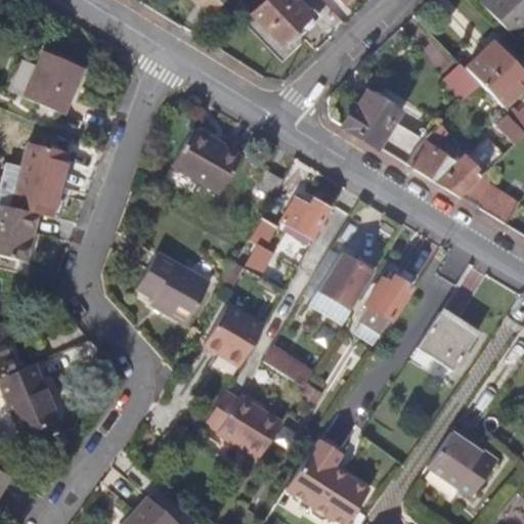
[(190,0),(195,5),(198,3),(209,14),(223,0),(190,0)]
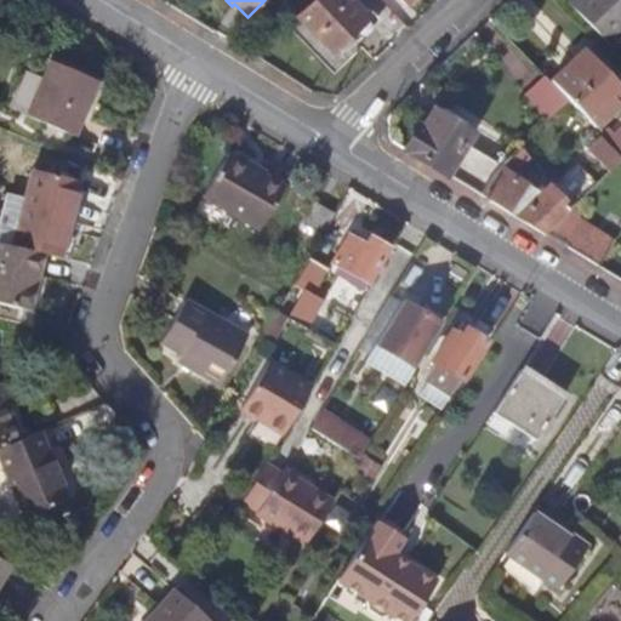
[(334,51),(369,17),(351,0),(315,0),(300,17),(334,51)]
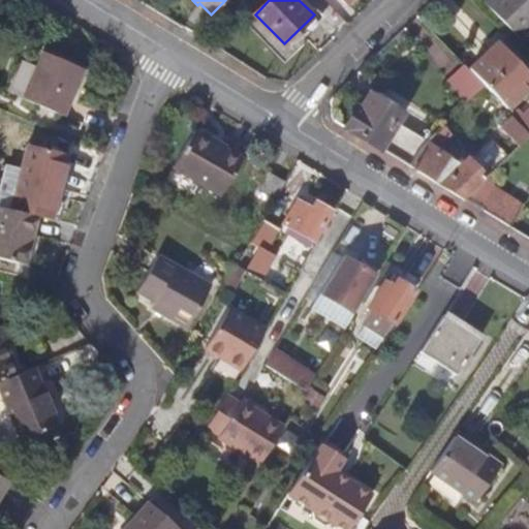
[(528,22),(528,0),(480,0),(516,35),(528,22)]
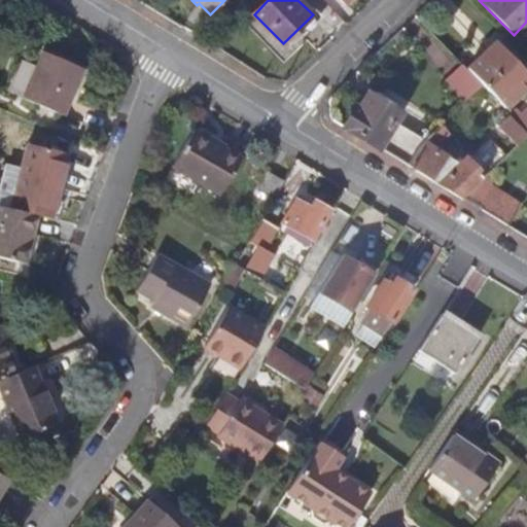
[(467,70),(482,85),(505,109),(526,88),(526,74),(496,42),(467,70)]
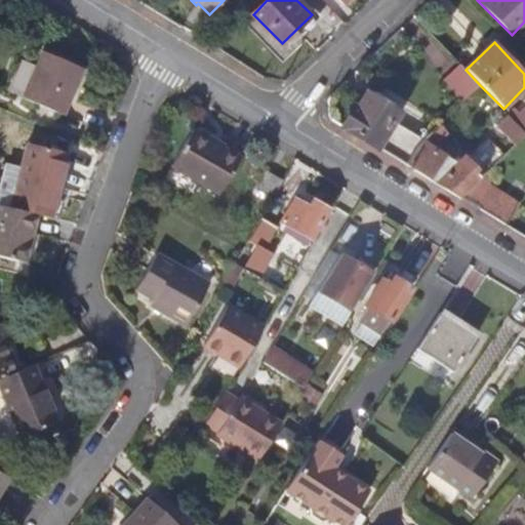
[(23,96),(63,114),(82,67),(43,50),(23,96)]
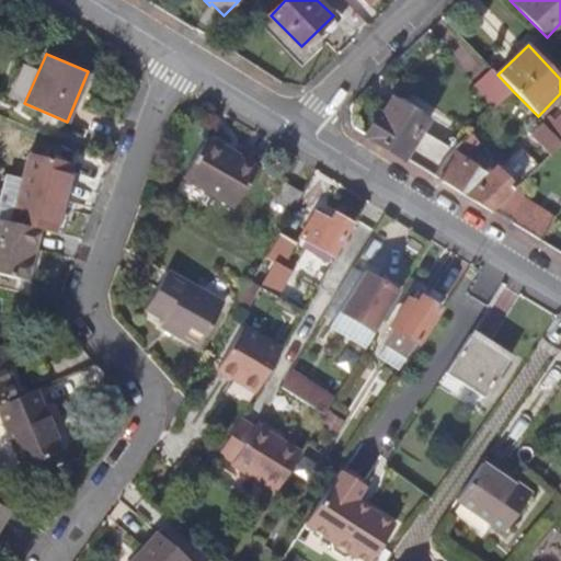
[(24,61),(13,96),(25,100),(36,66),(24,61)]
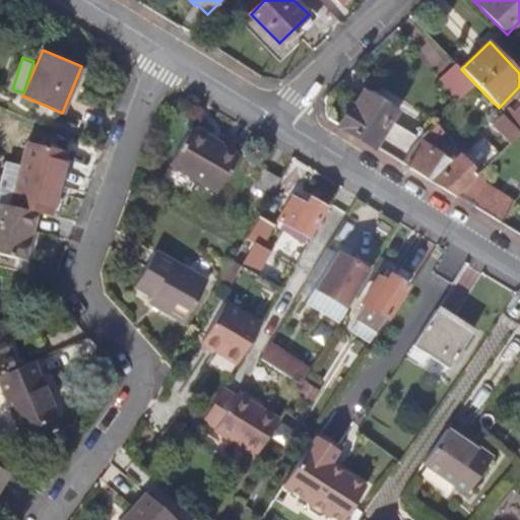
[(459,100),(475,84),(461,69),(456,63),(439,79),(459,100)]
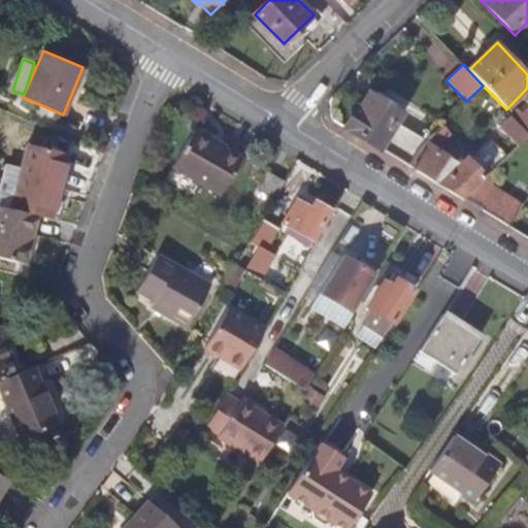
[(344,128),(380,149),(394,125),(400,112),(369,95),(360,110),(356,108),(344,128)]
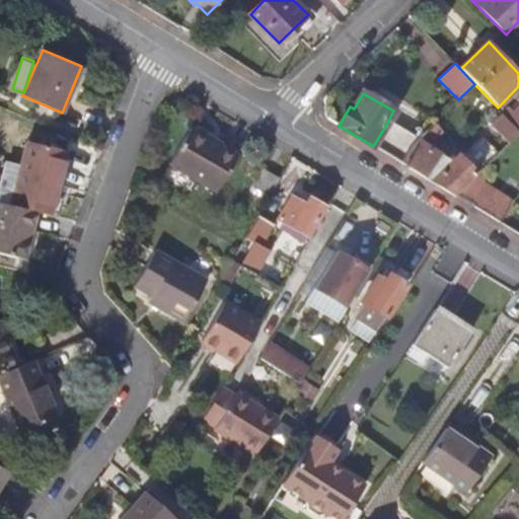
[(511,142),(518,134),(518,130),(511,122),(503,114),(493,124),(511,142)]
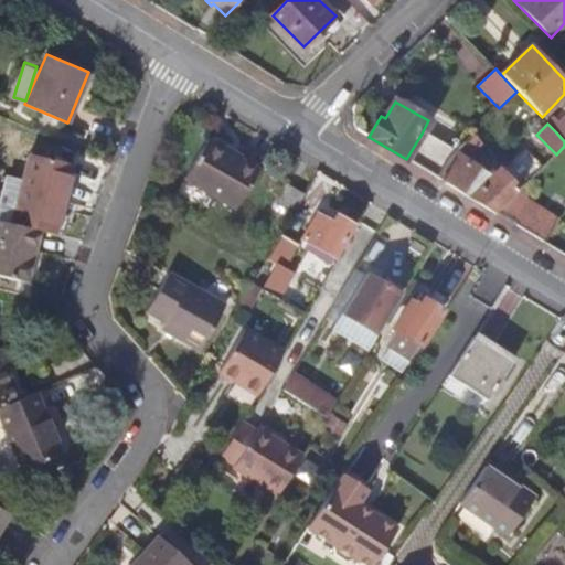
[(406,159),(436,177),(455,152),(422,134),(406,159)]
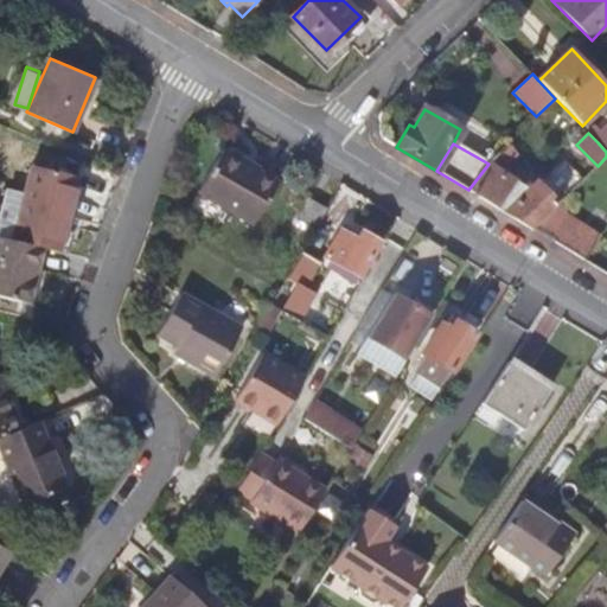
[(509,144),(489,164),(497,168),(516,149),(509,144)]
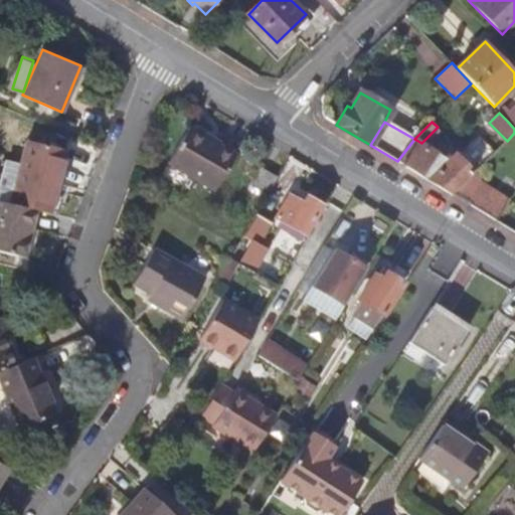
[(169,163),(216,190),(234,157),(210,144),(212,141),(188,128),(169,163)]
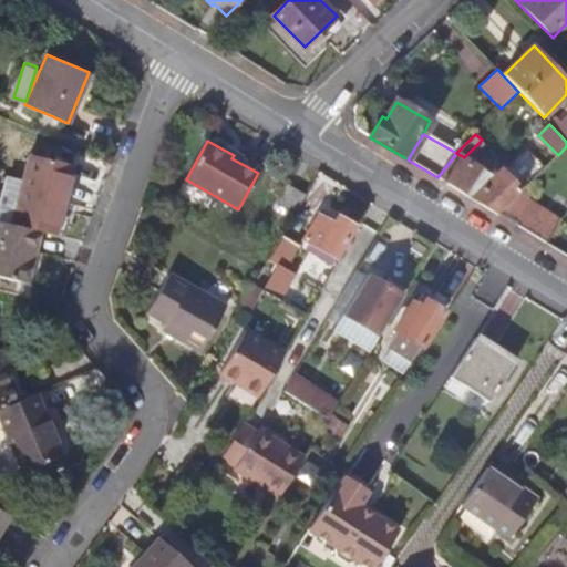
[(40,232),(57,235),(73,163),(28,153),(10,224),(40,232)]
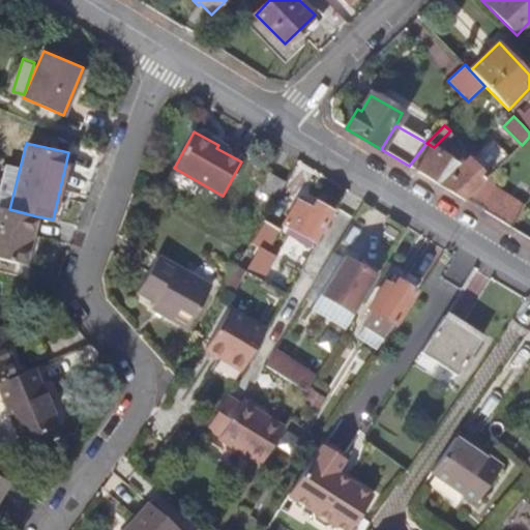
[(409,166),(465,201),(487,179),(468,159),(462,166),(434,147),(427,143),(409,166)]
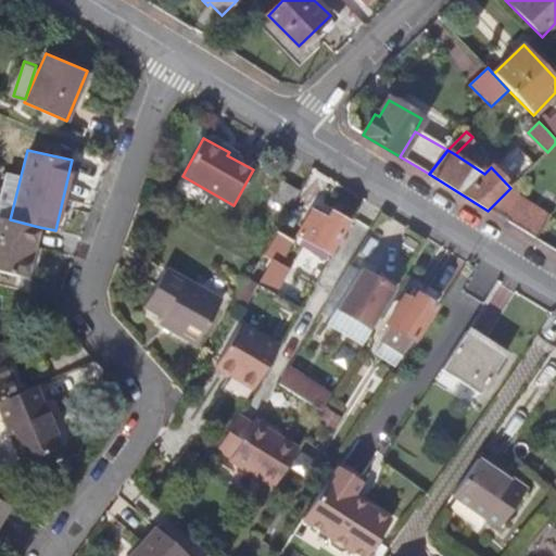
[(269,200),(289,212),(298,194),(278,184),(269,200)]
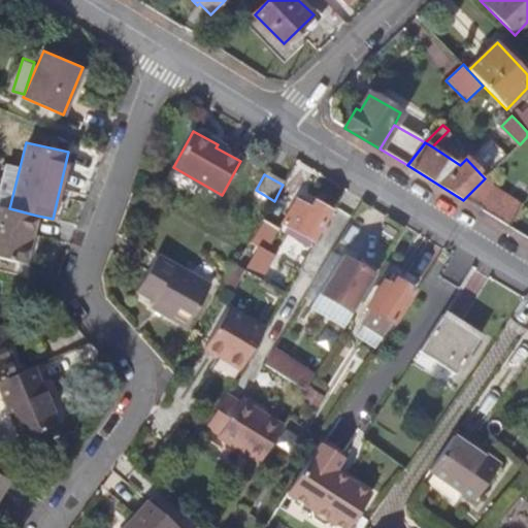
[(283,221),(312,240),(331,209),(315,199),(310,206),(296,198),(283,221)]
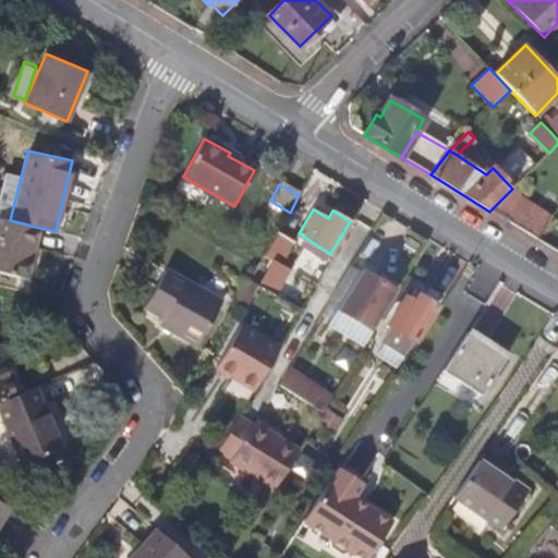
[(516,227),(536,240),(544,227),(523,214),(516,227)]
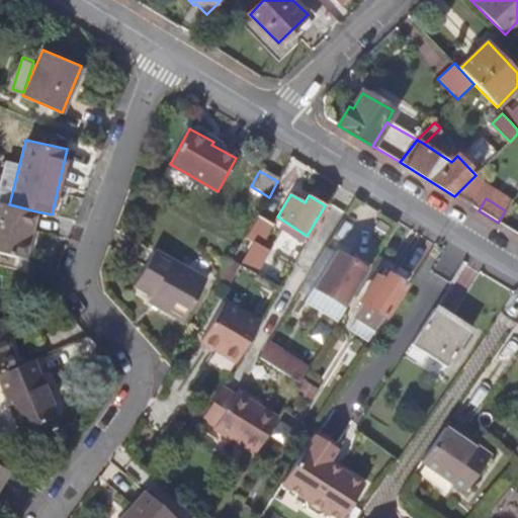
[(36,211),(9,204),(0,201),(0,251),(25,257),(36,211)]
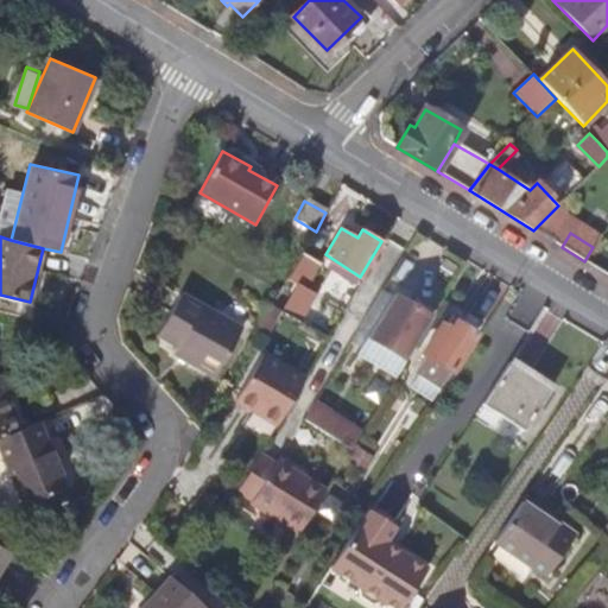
[(283,311),(299,321),(317,292),(309,286),(322,263),(304,252),(289,279),(299,285),(283,311)]
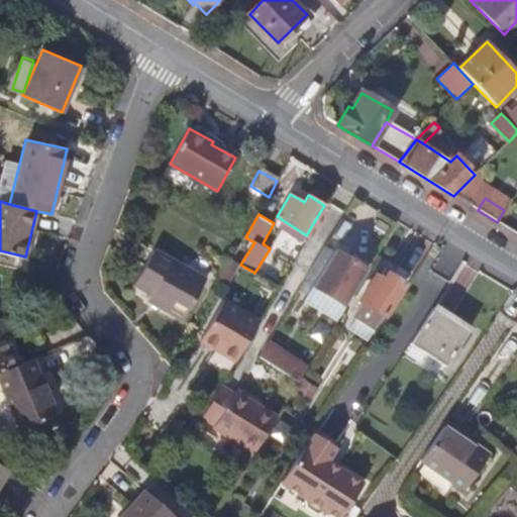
[(149,300),(183,319),(206,281),(153,250),(133,285),(151,295),(149,300)]
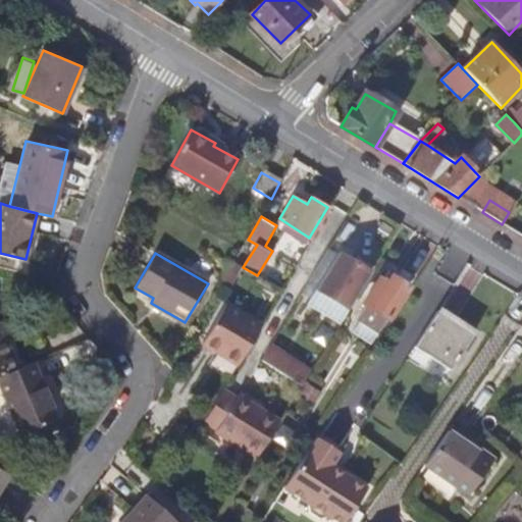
[(371,272),(340,253),(317,288),(310,300),(343,319),(350,307),(371,272)]
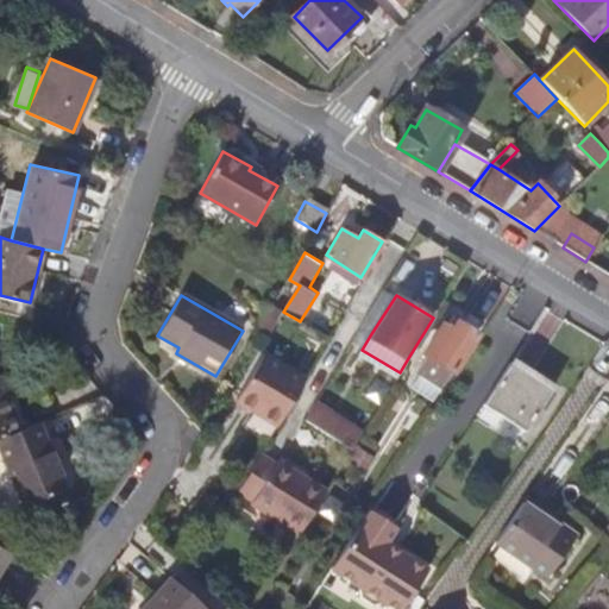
[(418,374),(441,389),(476,334),(458,324),(453,331),(444,325),(424,355),(428,357),(418,374)]
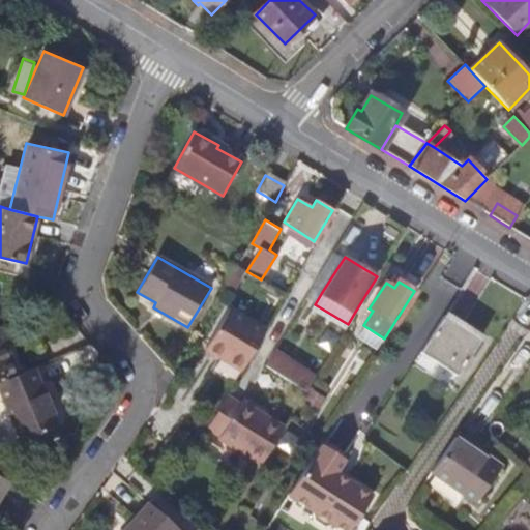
[(240,369),(264,329),(228,307),(202,351),(217,360),(219,356),(240,369)]
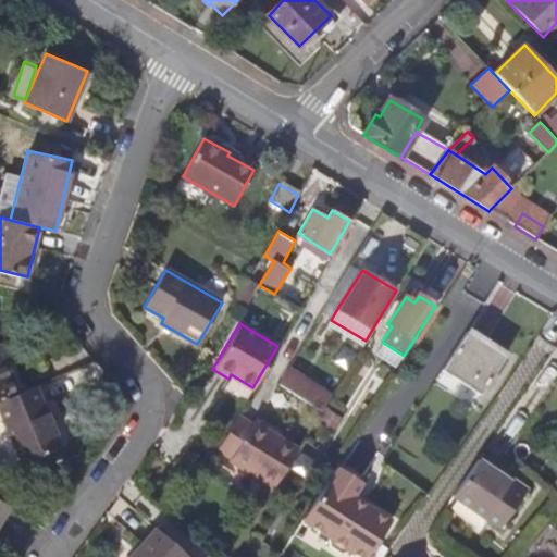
[(453,356),(444,369),(481,393),(505,356),(468,332),(453,356)]
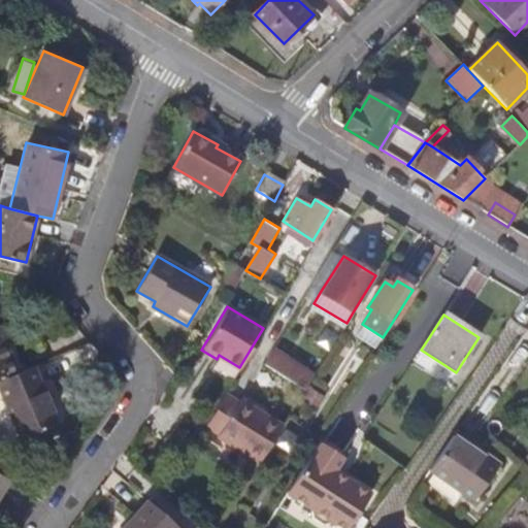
[(0,382),(27,370),(10,331),(0,335),(0,382)]
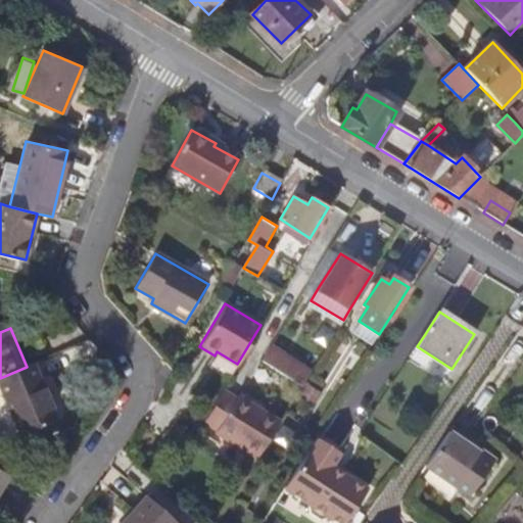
[(271,341),(260,359),(302,384),(314,367),(271,341)]
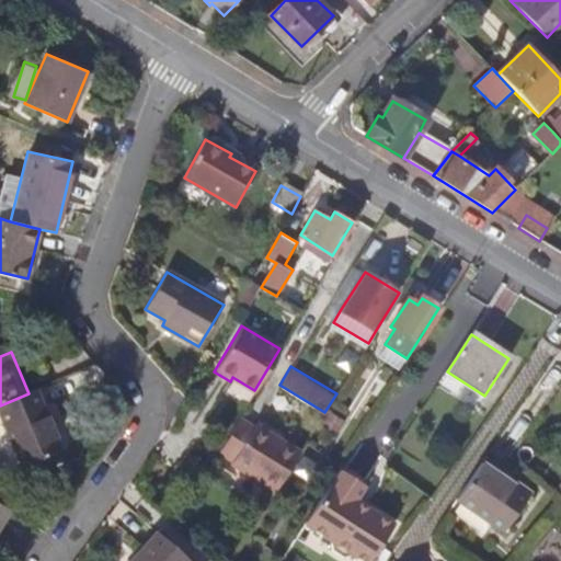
[(35,390),(29,393),(0,405),(0,412),(24,468),(61,453),(35,390)]
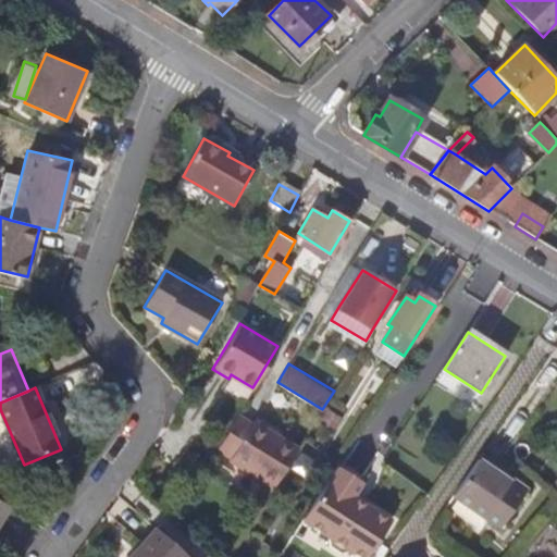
[(237,412),(218,446),(233,456),(231,459),(274,487),(300,446),(257,419),(254,423),(237,412)]
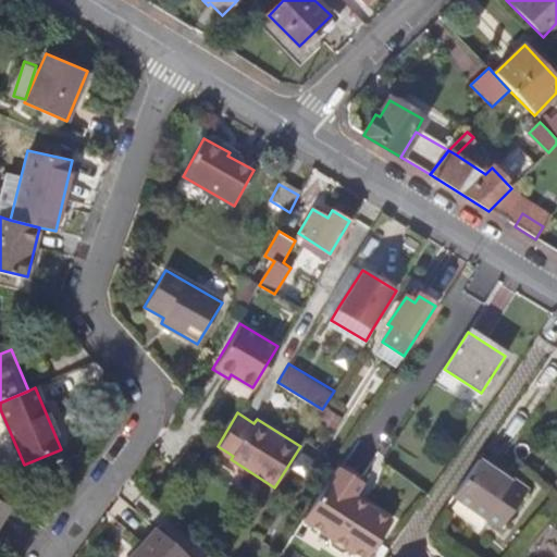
[(480,458),(455,495),(482,514),(508,478),(480,458)]
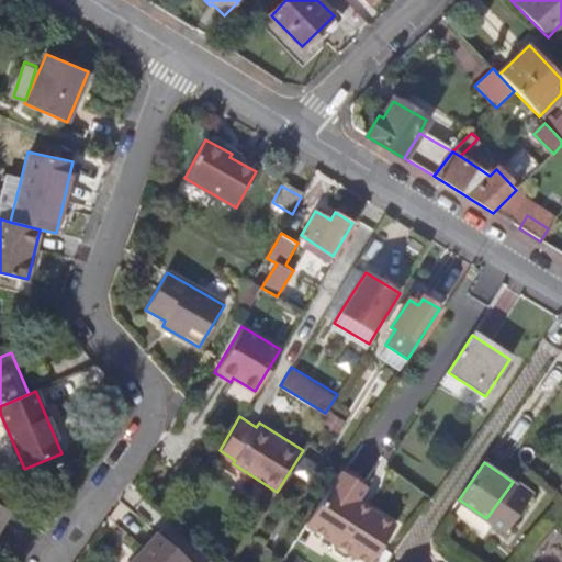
[(338,472),(305,525),(332,542),(334,551),(344,558),(352,555),(362,561),(370,561),(394,526),(371,510),(370,513),(355,504),(367,487),(341,472),(340,473),(338,472)]
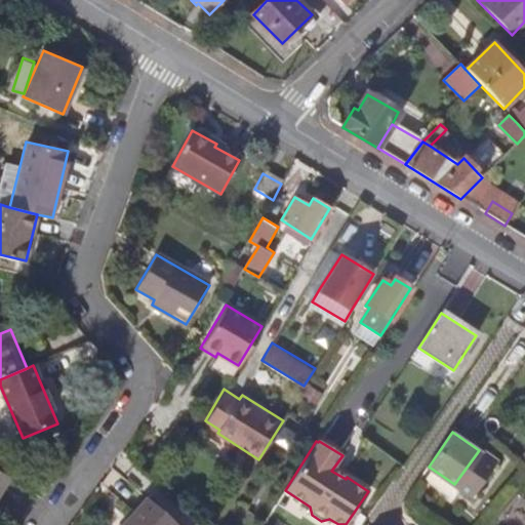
[(479,450),(454,484),(472,496),(495,462),(479,450)]
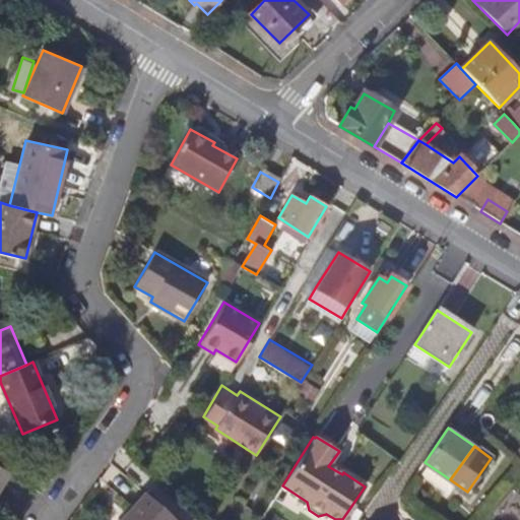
[(0,497),(12,475),(0,467),(0,497)]
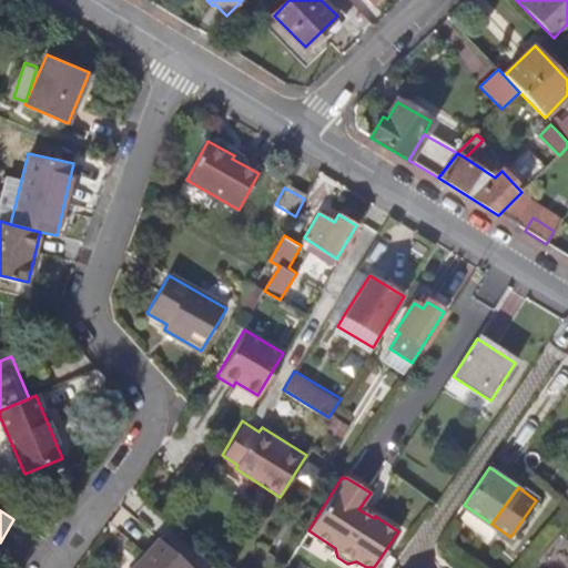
[(193,567),(194,567),(166,546),(159,538),(131,567),(193,567)]
